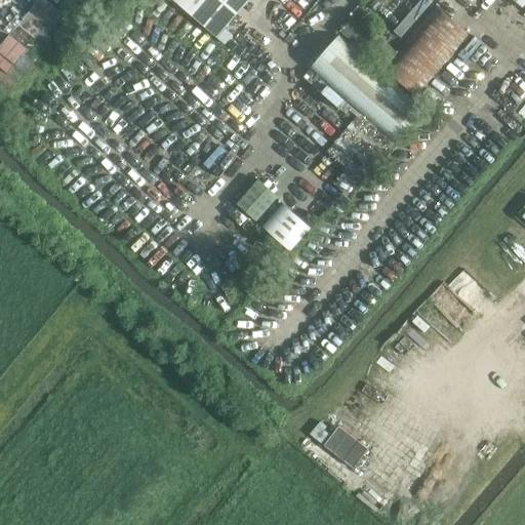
[(39,0),(19,25),(42,43),(65,16),(44,0),(39,0)]
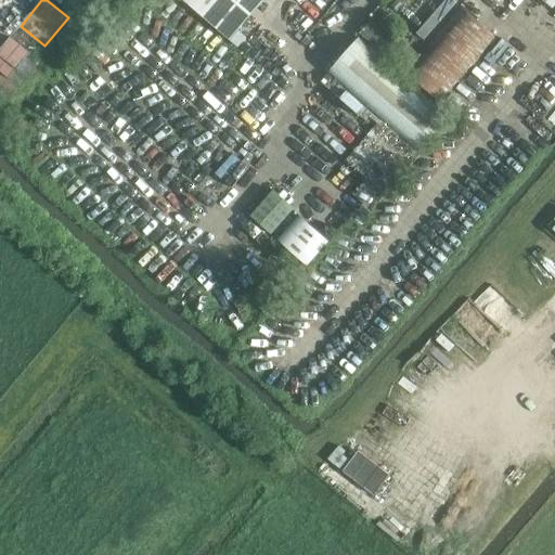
[(64,0),(77,11),(86,0),(64,0)]
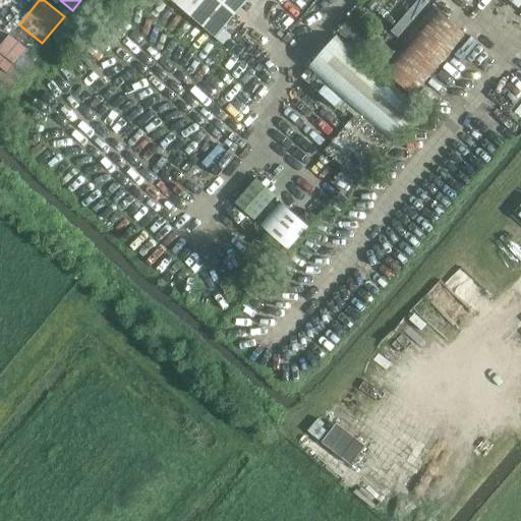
[(247,0),(170,0),(216,39),(247,0)]
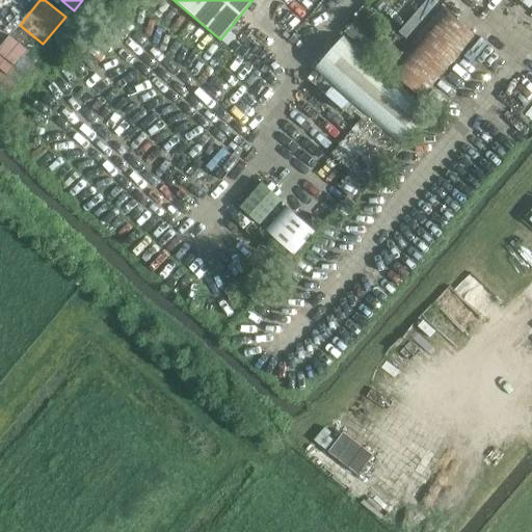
[(456,20),(443,8),(442,7),(388,70),(422,100),(476,37),(456,20)]
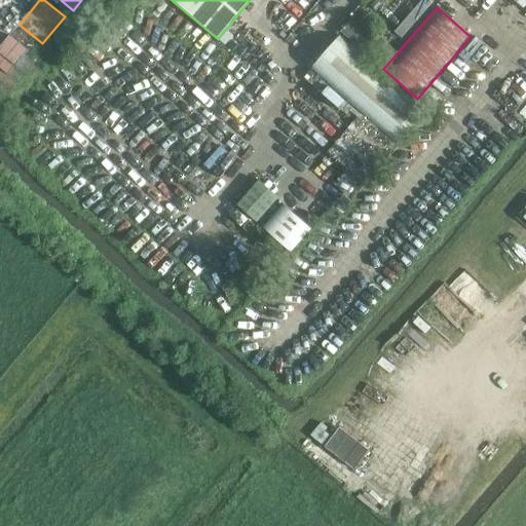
[(369,17),(358,8),(353,13),(354,15),(364,24),(369,17)]
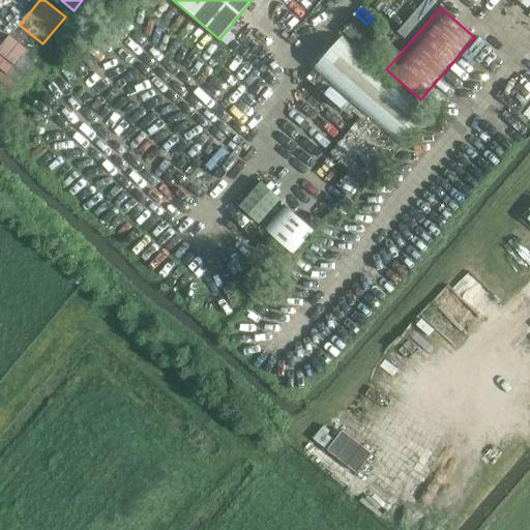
[(396,50),(366,24),(357,16),(343,32),(382,66),(396,50)]
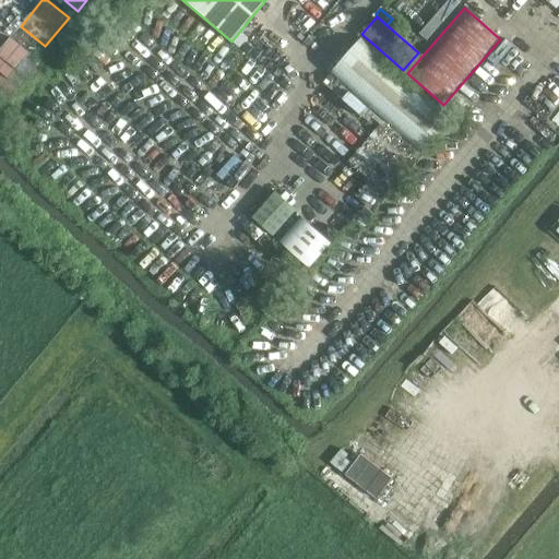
[(14,35),(0,49),(0,68),(10,78),(33,52),(14,35)]
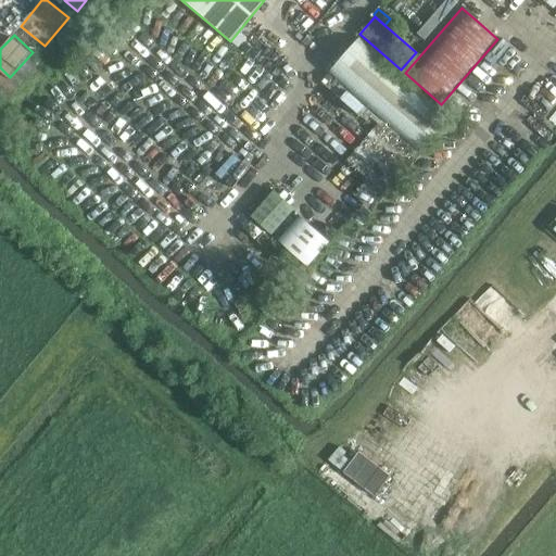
[(451,117),(359,38),(328,74),(419,153),(451,117)]
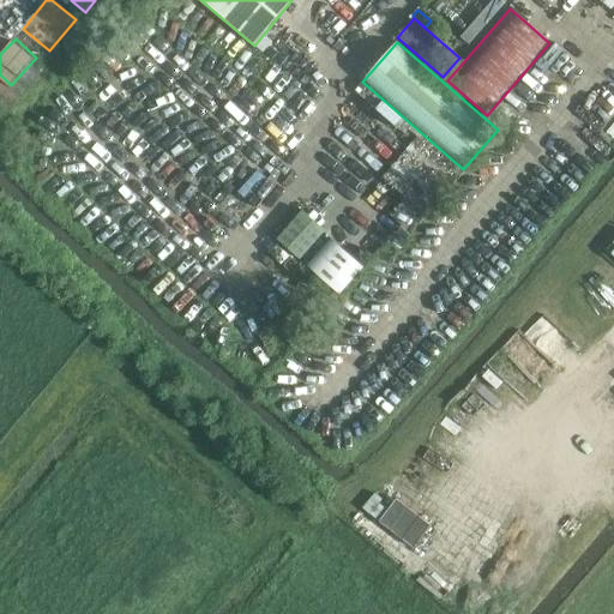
[(302,85),(271,60),(258,74),(289,101),(302,85)]
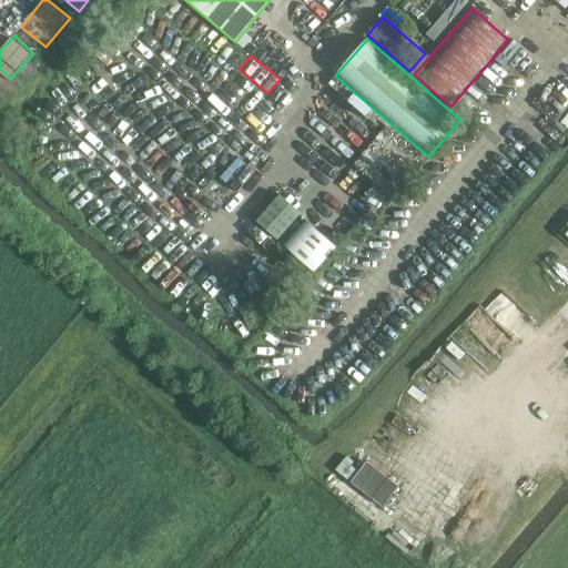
[(279,237),(304,211),(283,192),(259,219),(279,237)]
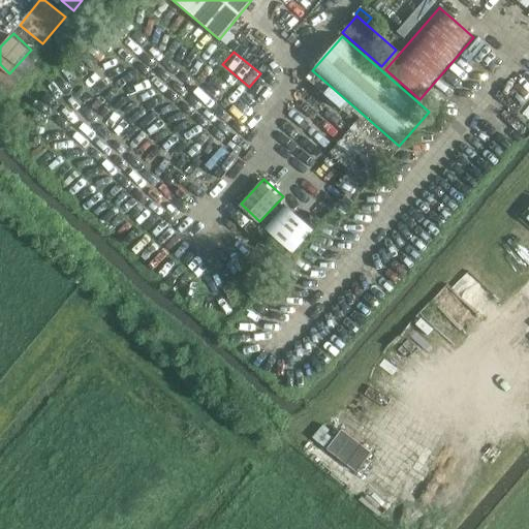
[(313,231),(285,206),(265,228),(292,254),(313,231)]
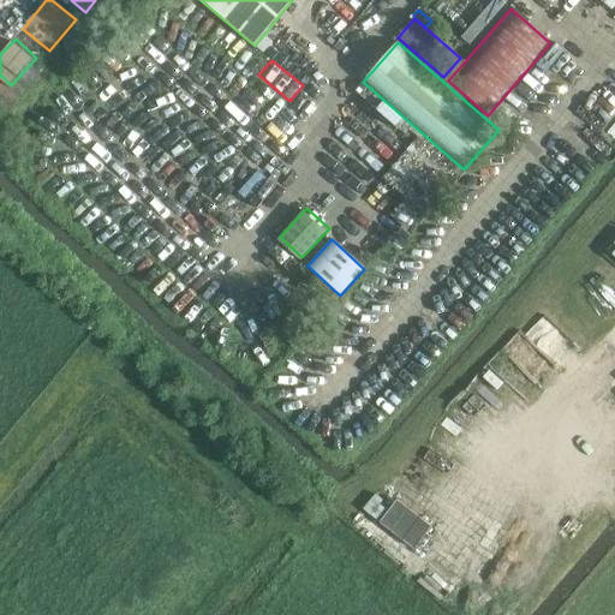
[(400,496),(392,506),(376,494),(366,507),(417,547),(435,524),(400,496)]
